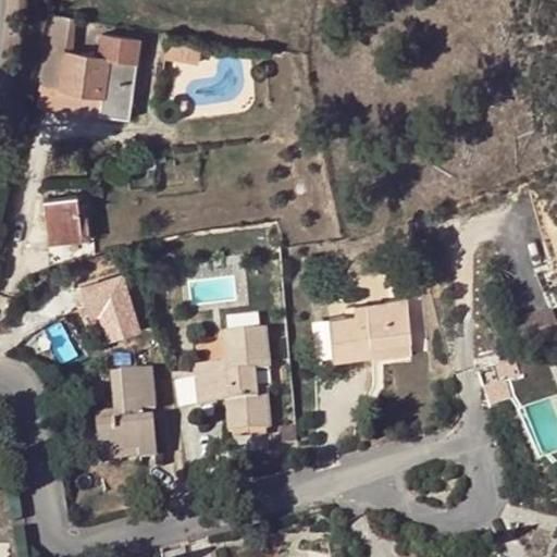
[(40,90),(102,98),(99,119),(128,123),(139,42),(101,37),(98,61),(70,57),(74,23),(50,20),(40,90)]
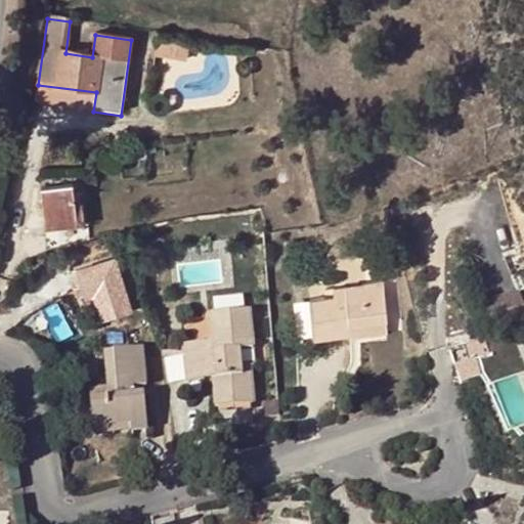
[(189,44),(157,39),(155,54),(187,59),(189,44)]
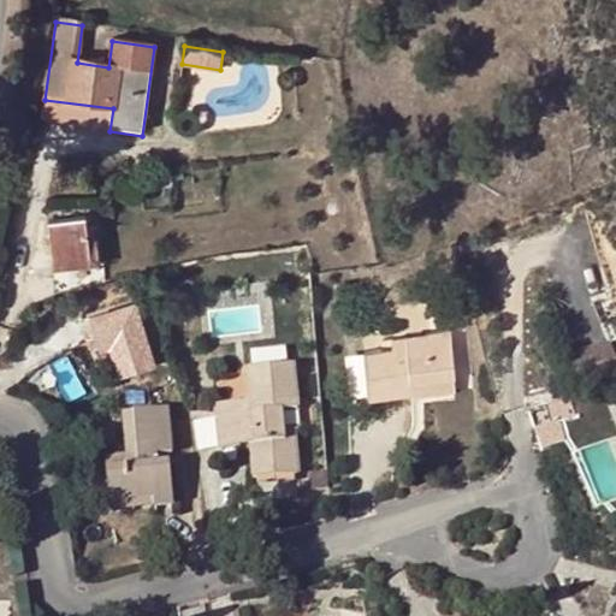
[(113,108),(45,100),(42,122),(110,131),(113,108)]
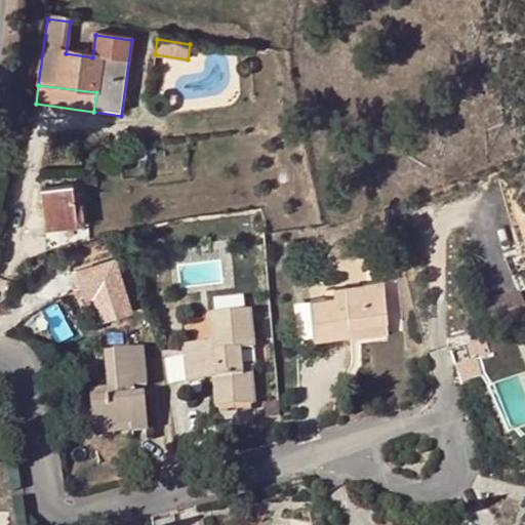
[(78,206),(76,188),(44,191),(49,233),(62,231),(61,224),(79,221),(78,206)]
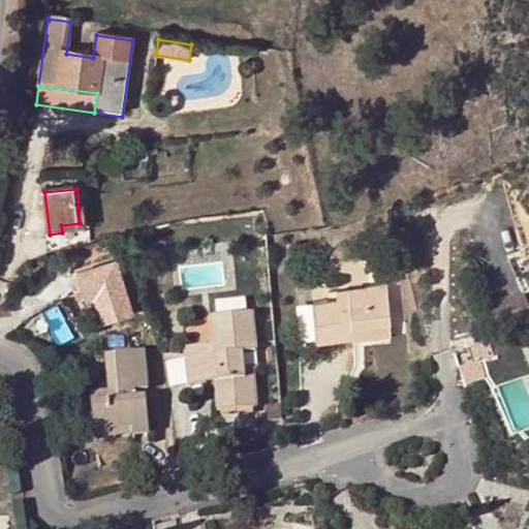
[(86,207),(79,208),(80,223),(61,225),(62,232),(88,230),(86,207)]
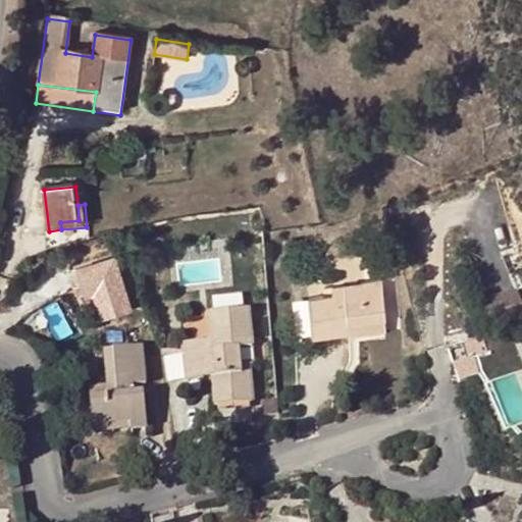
[(313,336),(349,331),(348,324),(383,319),(379,279),(332,284),(332,293),(309,295),(313,336)]
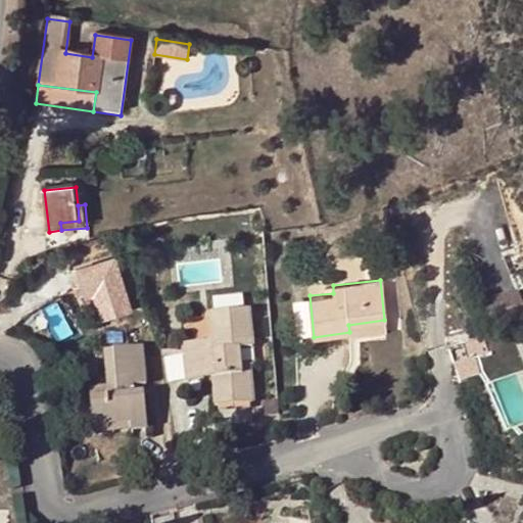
[(480,306),(488,331),(522,318),(522,307),(518,292),(480,306)]
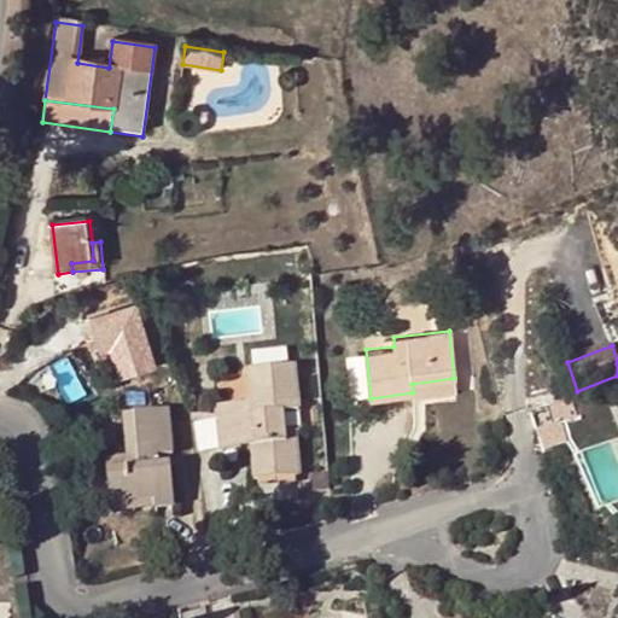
[(298,347),(260,349),(261,363),(298,362),(298,347)]
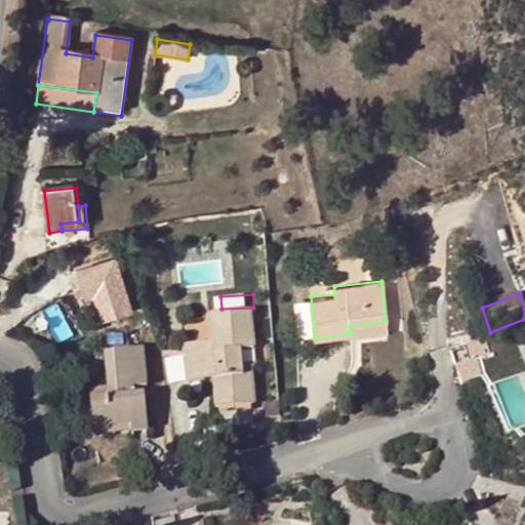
[(62,301),(45,309),(58,342),(76,335),(62,301)]
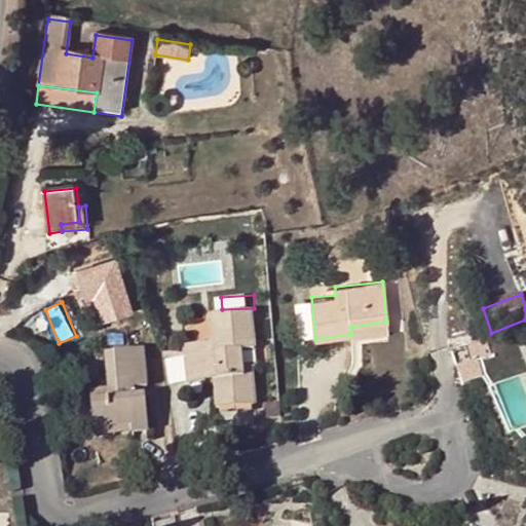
[(251,312),(213,315),(214,343),(215,349),(201,350),(200,344),(184,345),(187,381),(202,380),(202,374),(213,374),(213,380),(215,408),(255,405),(251,367),(245,368),(242,349),(253,348),(251,312)]
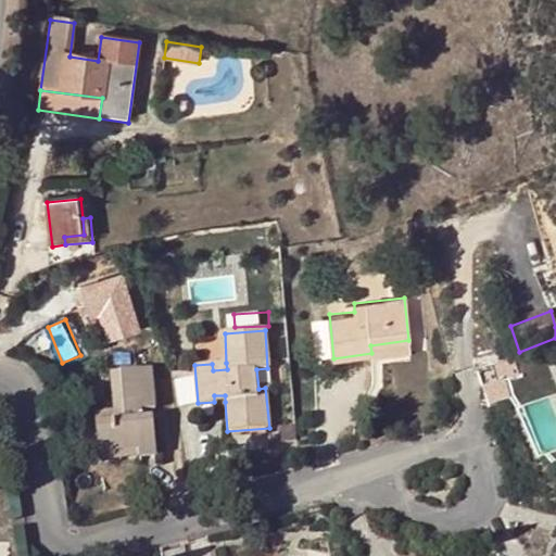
[(409,349),(408,340),(370,345),(371,353),(409,349)]
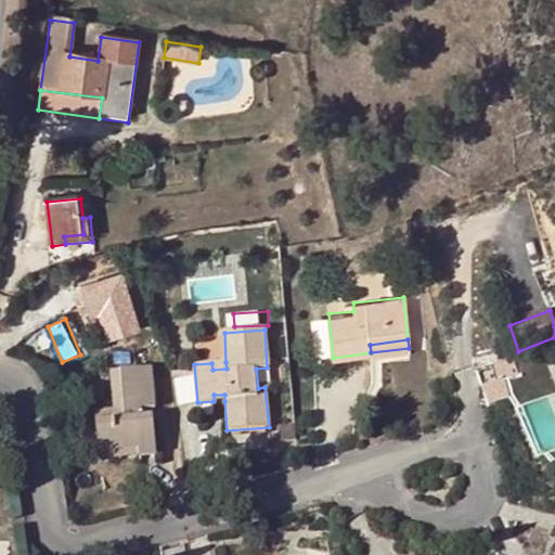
[(513,360),(483,368),(489,385),(518,375),(513,360)]
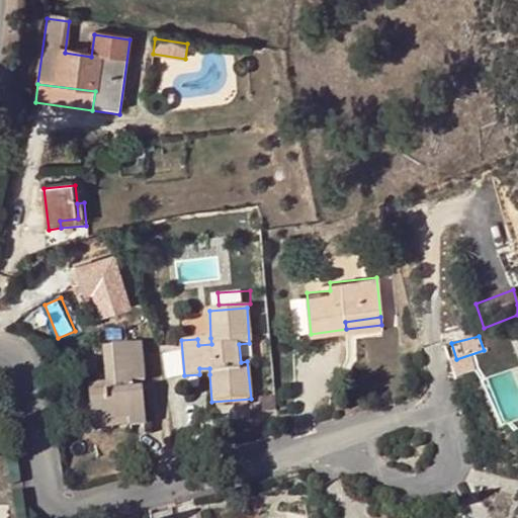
[(448,361),(456,359),(451,343),(442,346),(448,361)]
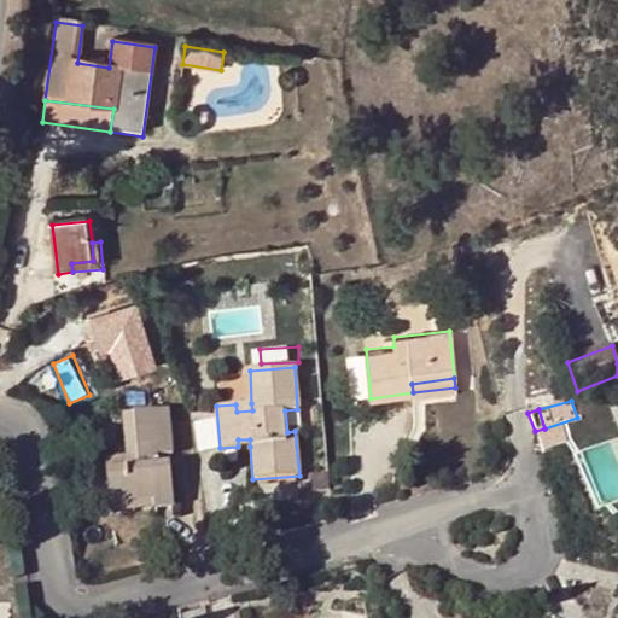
[(173,454),(170,410),(123,414),(126,458),(108,459),(110,503),(155,501),(155,508),(173,506),(169,464),(158,462),(157,455),(173,454)]
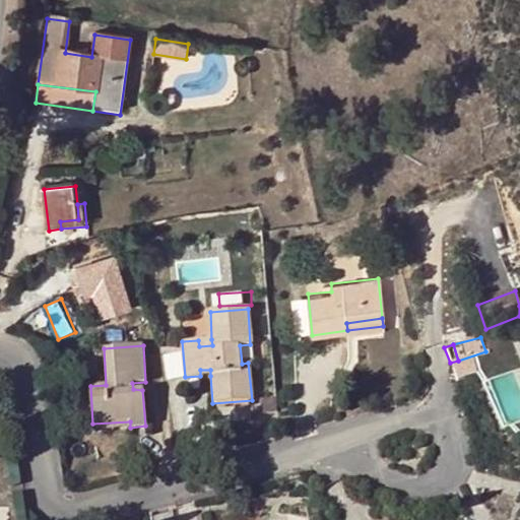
[(130,428),(130,421),(92,424),(92,430),(130,428)]
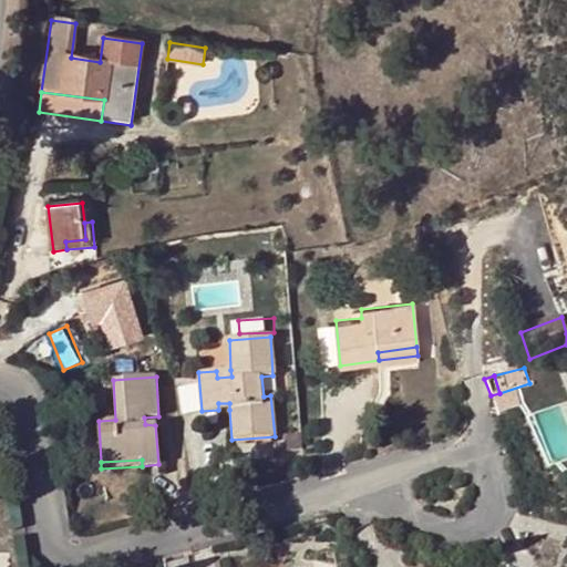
[(419,566),(425,566),(418,554),(413,557),(419,566)]
